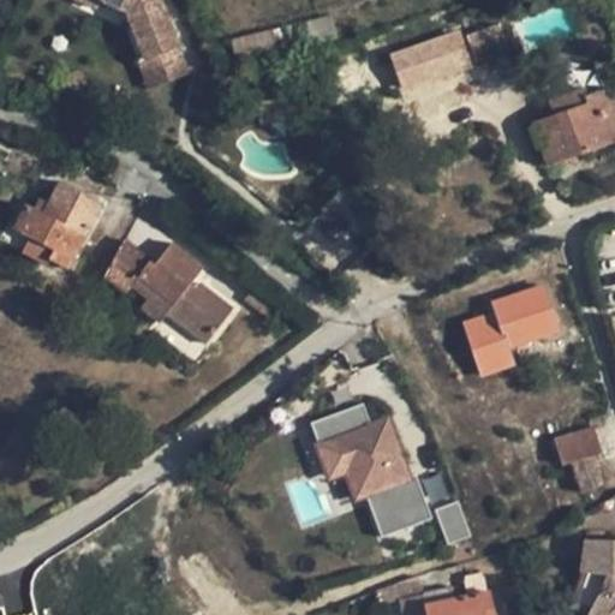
[(75,0),(97,10),(100,1),(126,12),(131,25),(145,60),(178,47),(157,0),(75,0)]
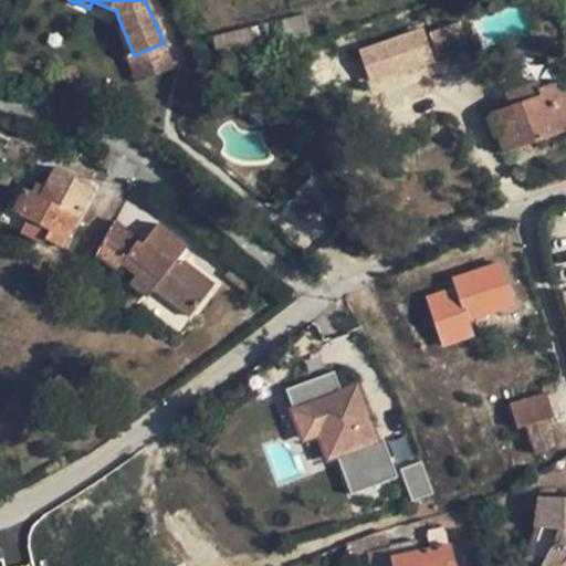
[(310,37),(304,13),(280,19),(286,41),(310,37)]
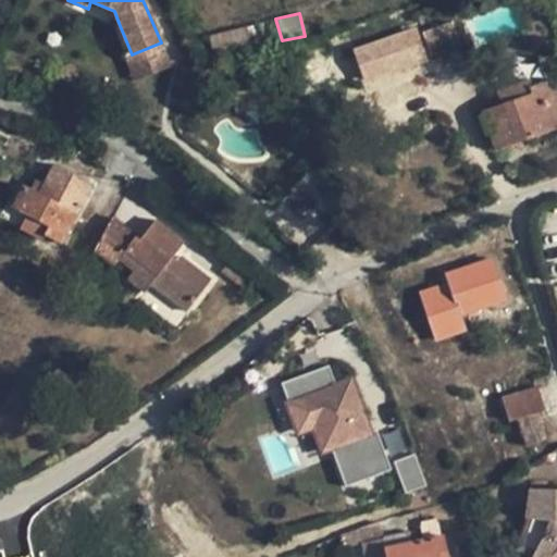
[(262,22),(209,36),(213,51),(265,38),(262,22)]
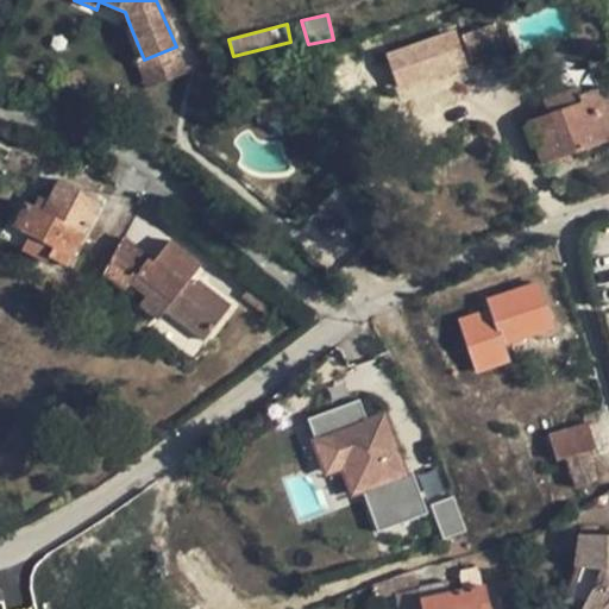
[(144,60),(130,25),(123,29),(137,63),(144,60)]
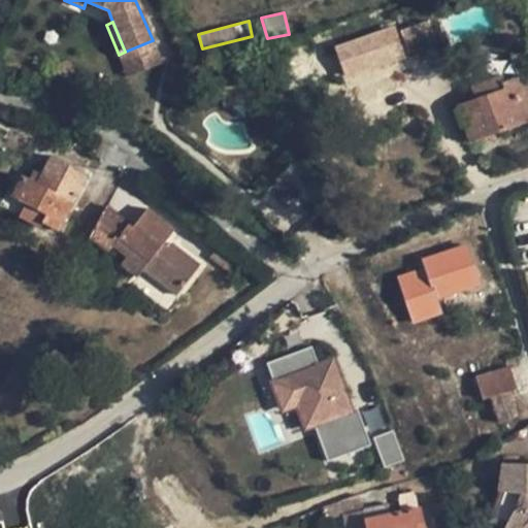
[(333,44),(343,77),(405,58),(395,25),(333,44)]
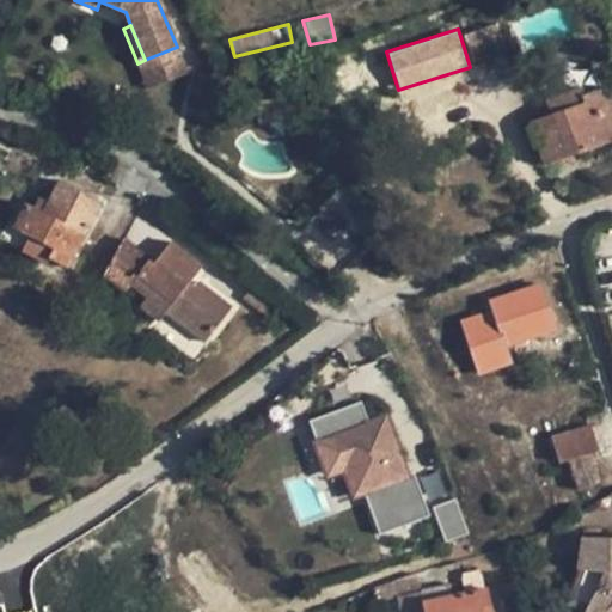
[(491,54),(481,30),(465,36),(475,61),(491,54)]
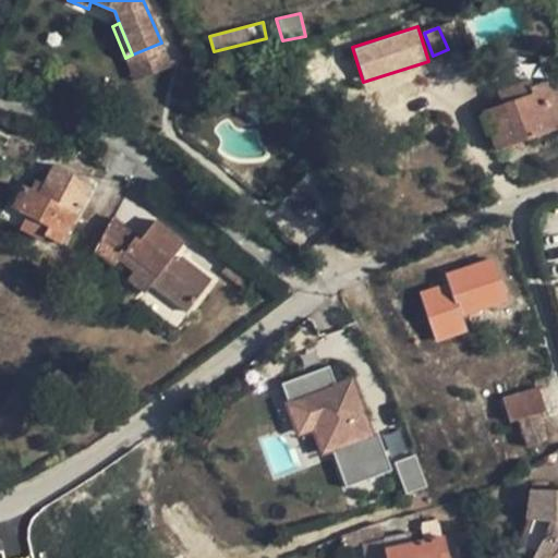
[(135,81),(171,65),(161,43),(125,58),(135,81)]
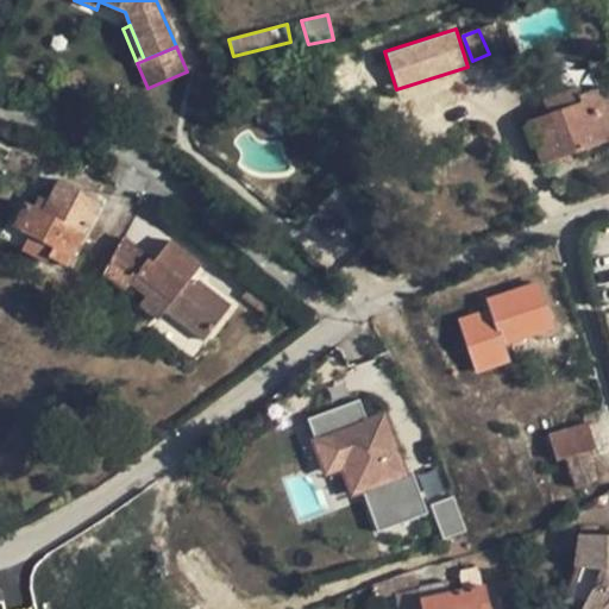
[(608,80),(601,61),(589,66),(597,90),(606,88),(608,86),(608,80)]
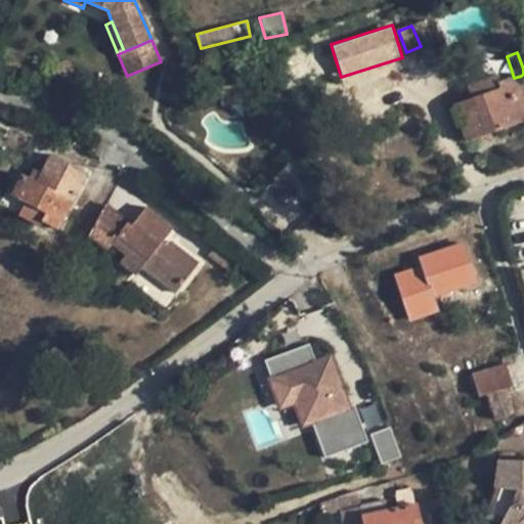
[(467,141),(523,120),(523,84),(521,76),(514,78),(500,83),(503,89),(482,96),(477,83),(468,87),(474,99),(454,106),(455,108),(452,111),(457,127),(462,125),(467,141)]
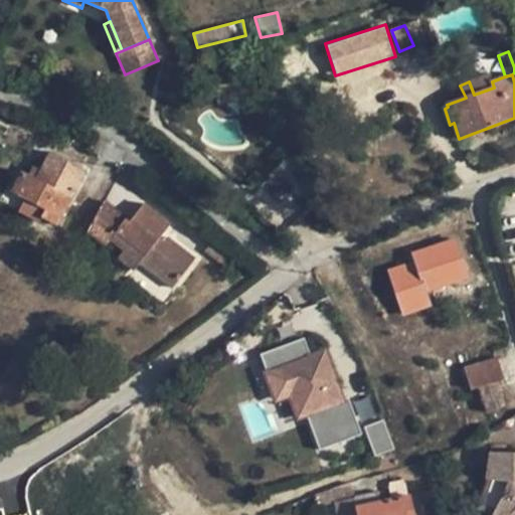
[(489,74),(469,81),(474,95),(494,88),(492,81),(489,74)]
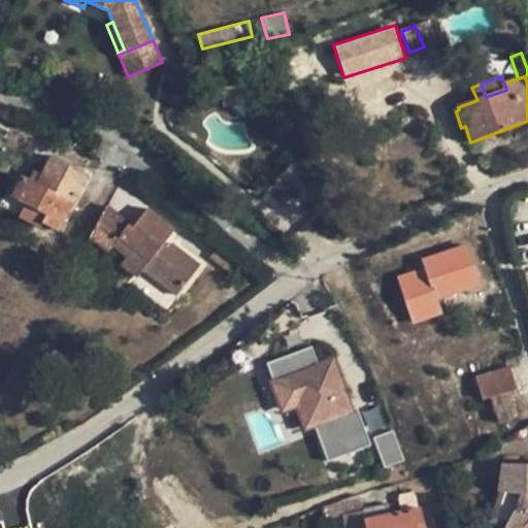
[(88,175),(52,157),(42,175),(37,184),(29,178),(23,175),(12,197),(47,216),(43,224),(59,231),(88,175)]
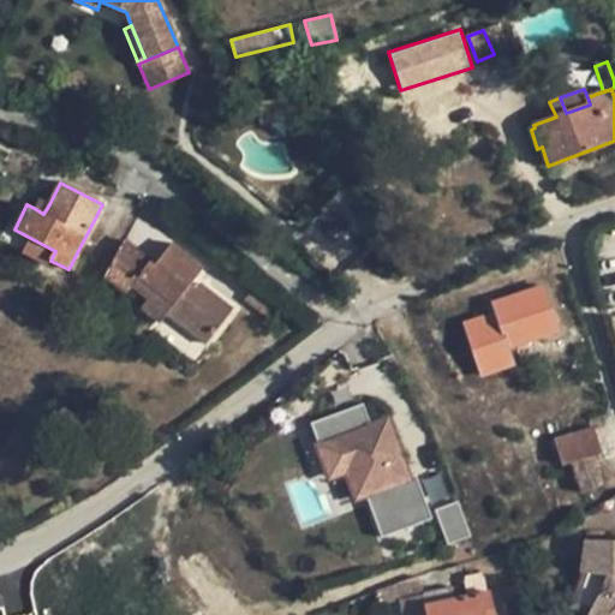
[(40,198),(34,208),(43,214),(49,204),(40,198)]
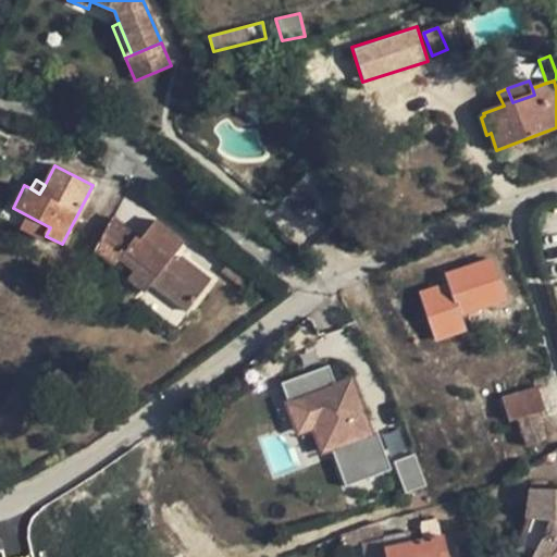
[(13,208),(7,203),(0,217),(44,240),(46,236),(50,227),(13,208)]
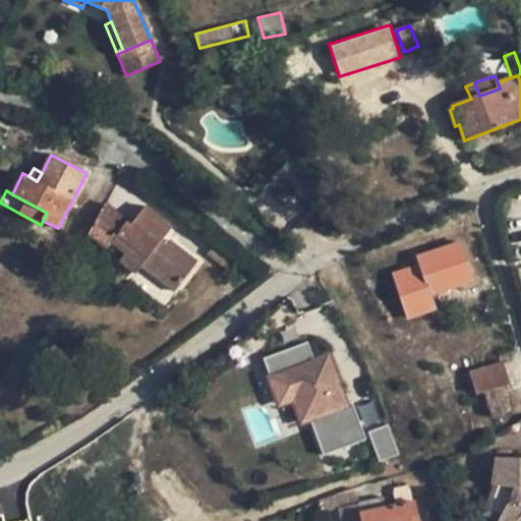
[(127,221),(104,205),(90,231),(109,246),(110,243),(117,234),(127,221)]
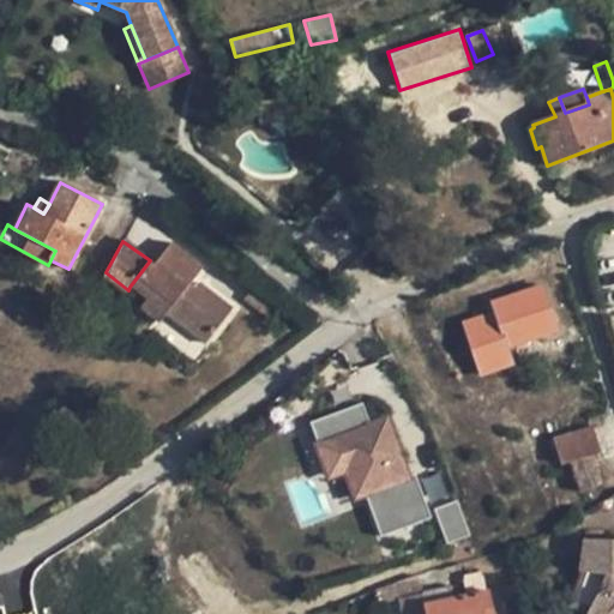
[(204,268),(170,242),(155,264),(150,260),(138,276),(155,289),(174,306),(167,314),(206,345),(234,309),(209,289),(204,295),(197,289),(200,283),(196,280),(204,268)]
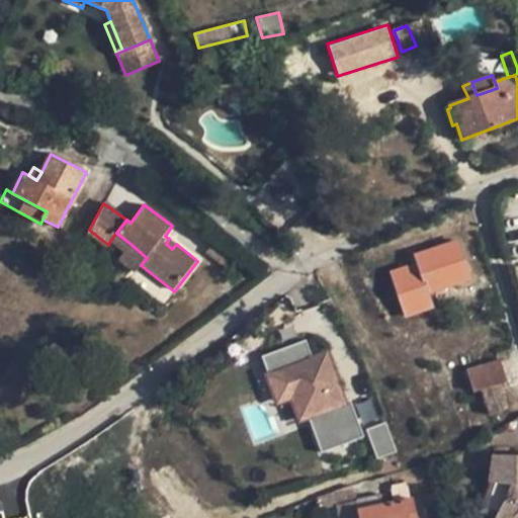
[(131,244),(116,233),(109,242),(123,253),(131,244)]
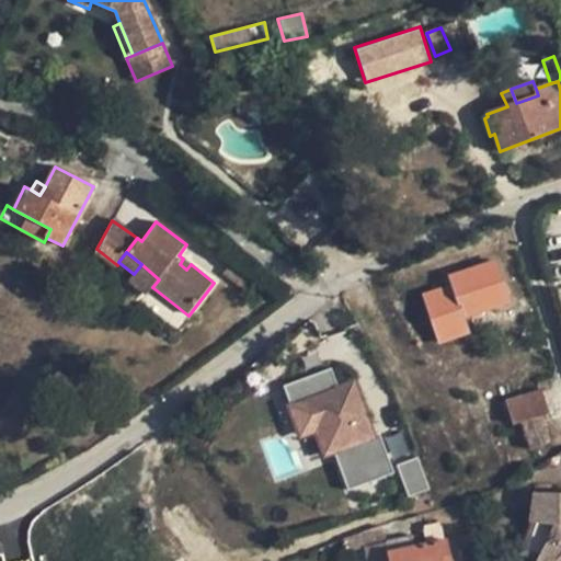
[(191,264),(183,259),(180,264),(186,270),(191,264)]
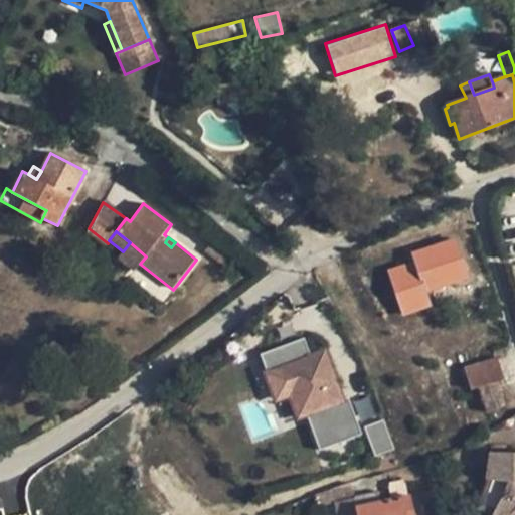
[(398,258),(410,295),(466,277),(454,240),(398,258)]
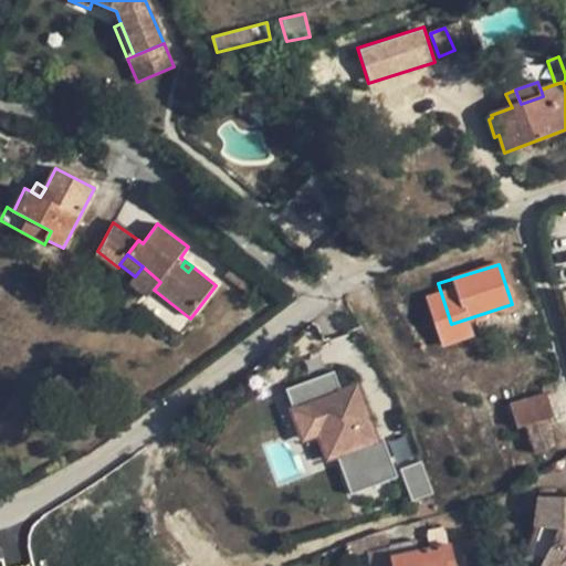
[(247,275),(232,265),(224,276),(239,287),(247,275)]
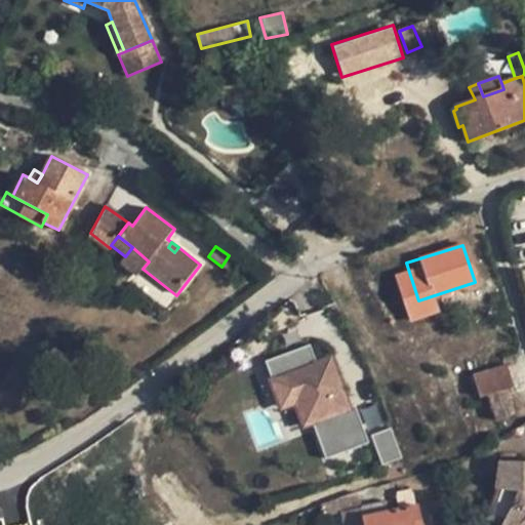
[(149,261),(132,247),(125,256),(119,265),(136,278),(143,269),(149,261)]
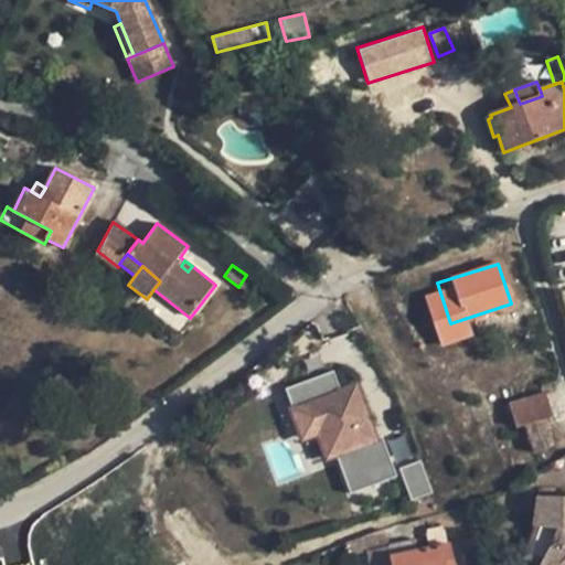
[(256,283),(246,275),(238,287),(248,294),(256,283)]
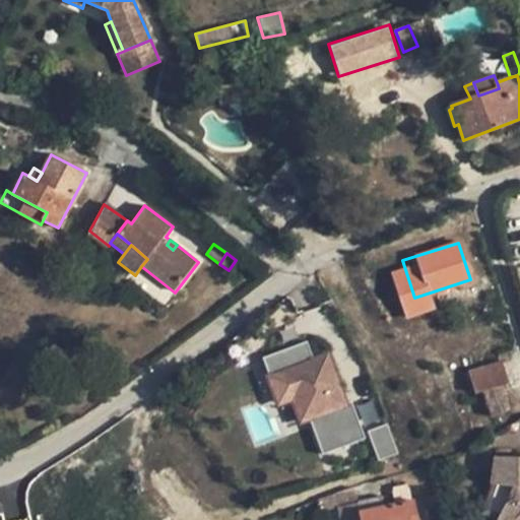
[(321,454),(364,438),(350,401),(343,404),(339,405),(336,395),(339,394),(326,356),(313,361),(306,341),(261,358),(268,378),(282,373),(300,420),(308,417),(321,454)]
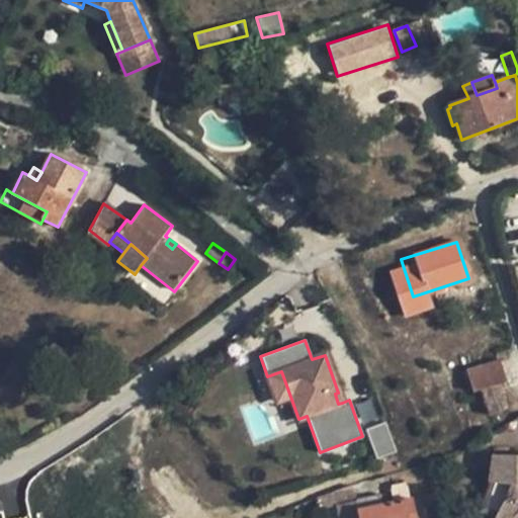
[(481,390),(491,413),(507,410),(497,383),(504,382),(498,361),(467,369),(475,392),(481,390)]
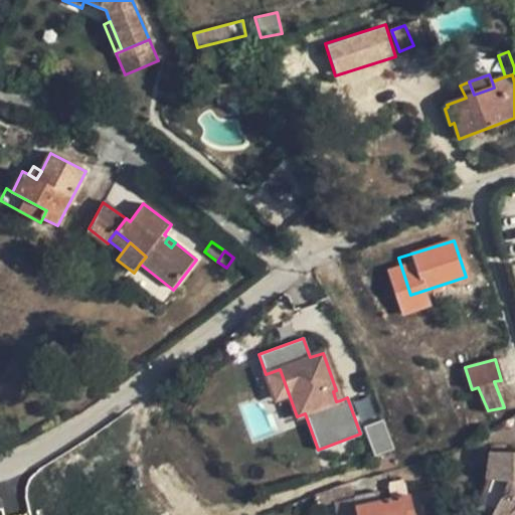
[(280,369),(266,374),(275,398),(289,393),(280,369)]
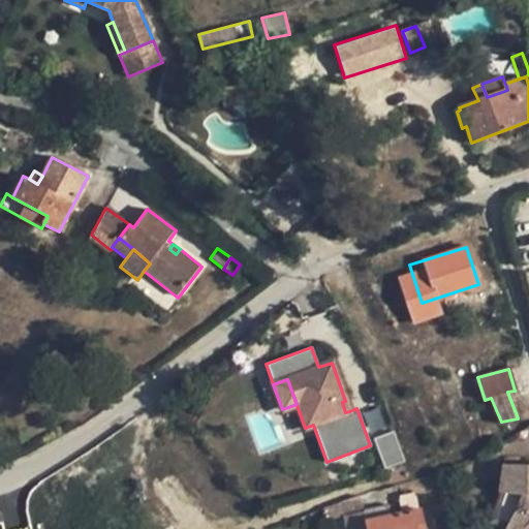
[(403,461),(393,431),(373,438),(383,468),(403,461)]
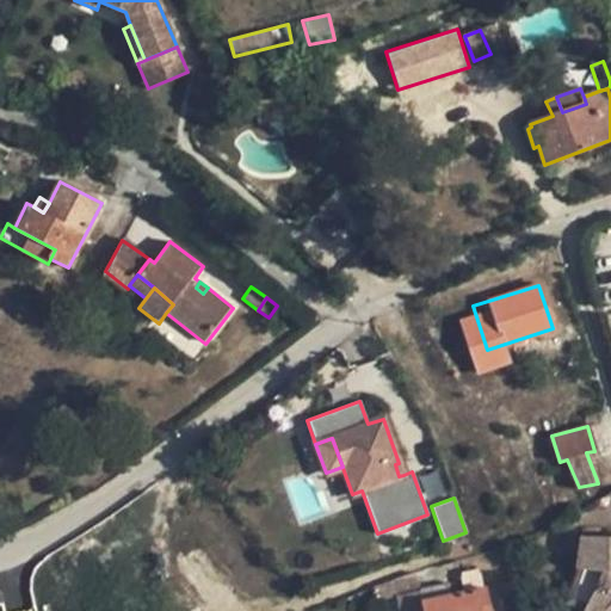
[(582,610),(610,610),(610,536),(581,536),(579,567),(580,567),(567,603),(582,610)]
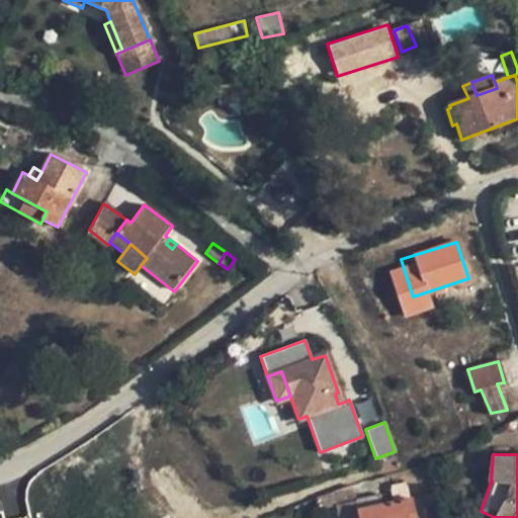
[(391,483),(390,486),(390,492),(395,496),(398,497),(401,496),(405,492),(406,489),(405,484),(401,481),(397,481),(394,481),(391,483)]
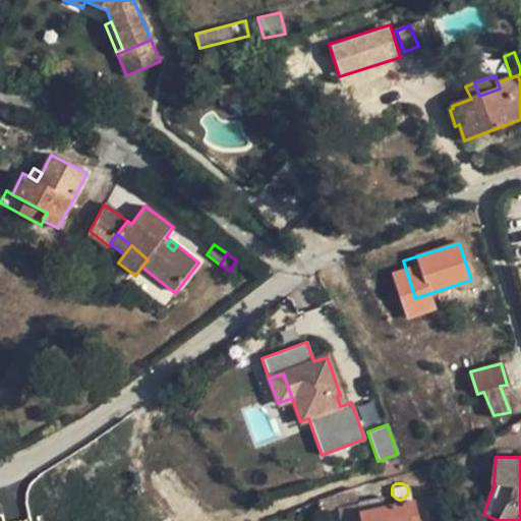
[(382,498),(356,503),(336,509),(339,520),(417,520),(413,501),(384,508),(382,498)]
